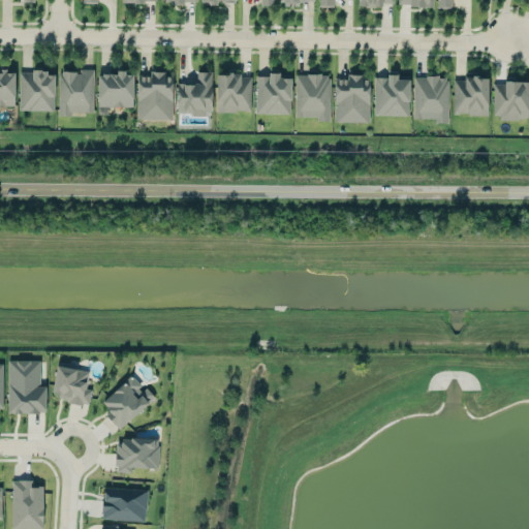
[(93,112),(94,69),(80,68),(80,71),(59,71),(58,115),(70,116),(70,112),(93,112)]
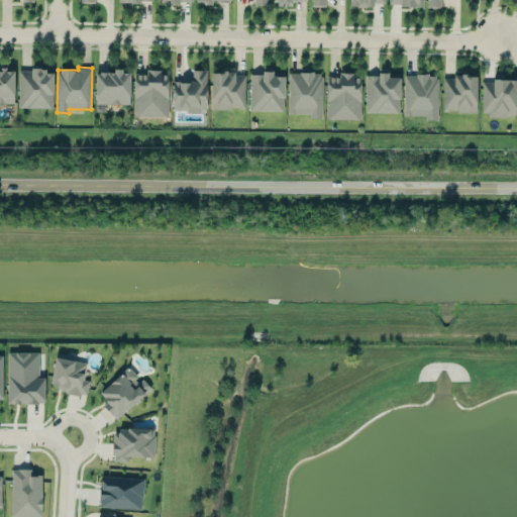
[(53,108),(54,70),(19,69),(18,107),(53,108)]
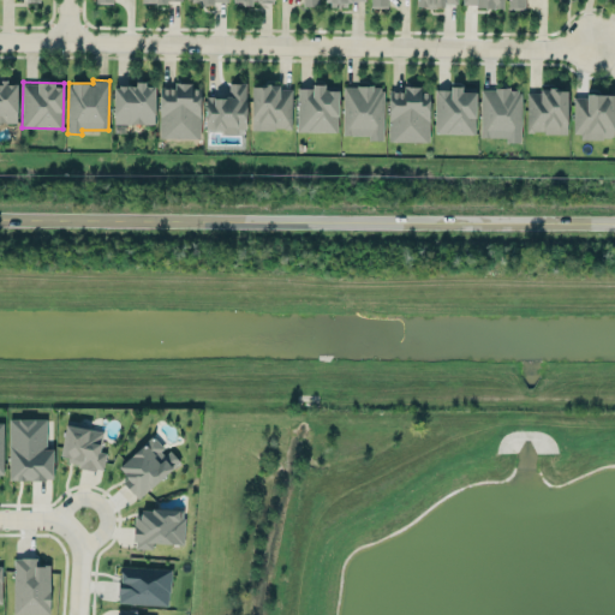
[(0,83),(0,121),(17,123),(17,84),(7,84),(7,83),(0,83)]
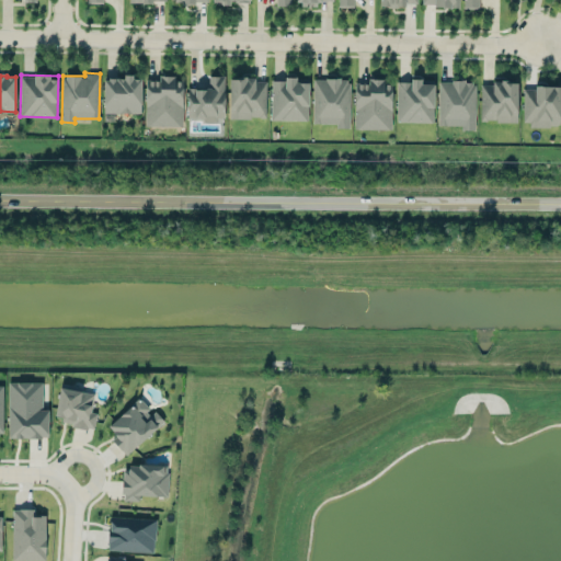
[(187,119),(224,121),(225,76),(209,76),(209,88),(187,88),(187,119)]
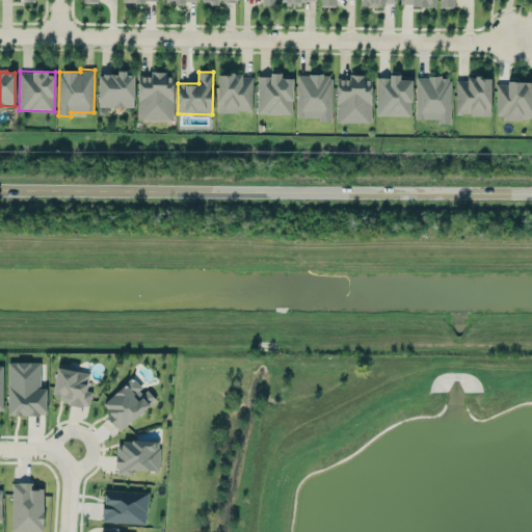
[(133,107),(134,74),(126,74),(126,73),(99,73),(98,107),(133,107)]
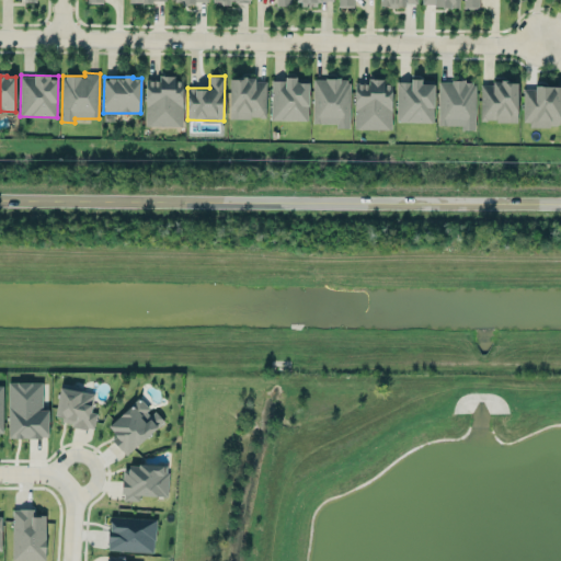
[(146,80),(145,125),(182,126),(183,77),(159,77),(159,80),(146,80)]
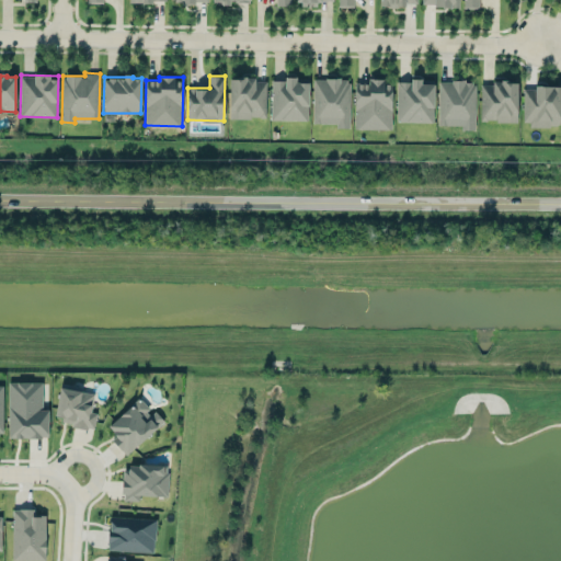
[(309,82),(297,81),(297,77),(285,77),(285,80),(272,80),(271,119),(308,121),(309,82)]
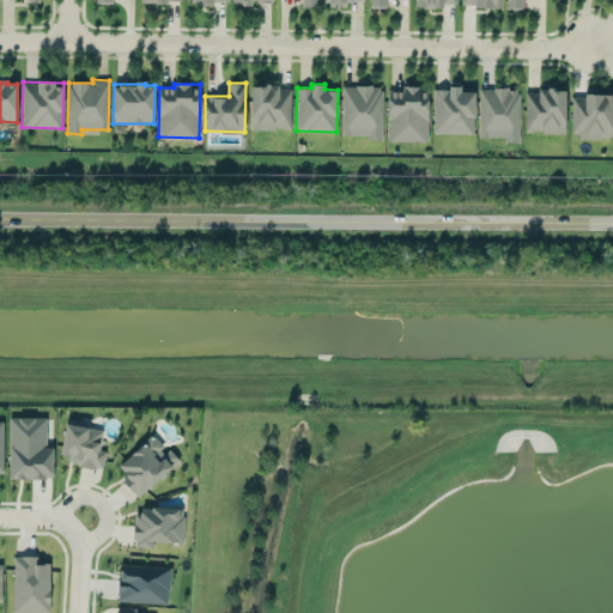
[(291,86),(252,85),(250,128),(290,129),(291,86)]
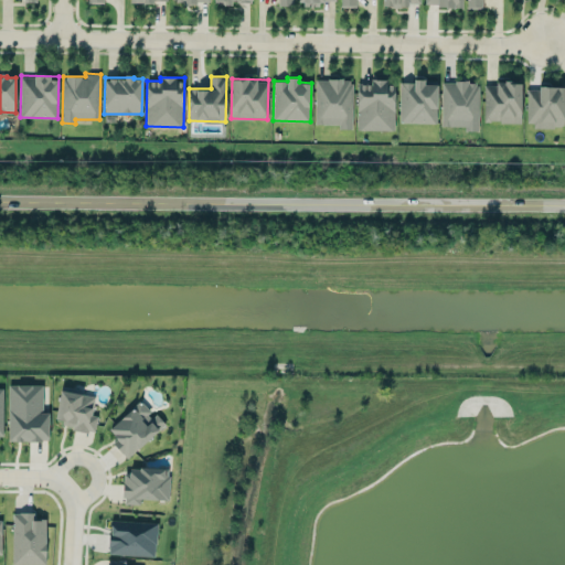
[(316,80),(316,125),(340,125),(340,129),(352,129),(353,80),(316,80)]
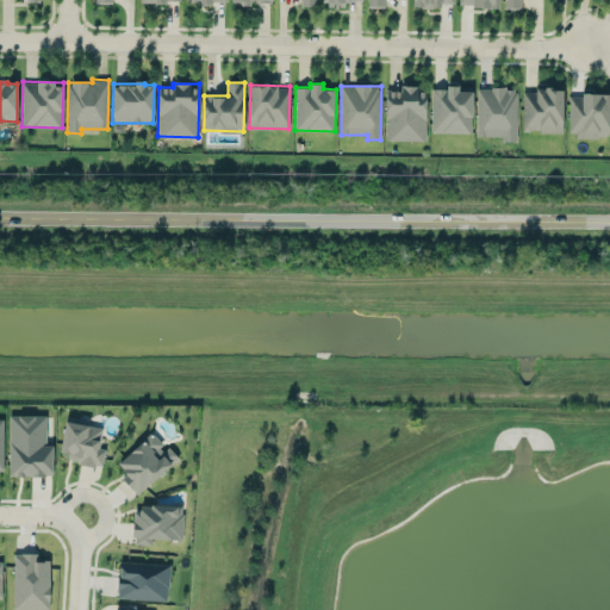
[(385,141),(425,141),(427,87),(402,87),(400,91),(386,91),(385,141)]
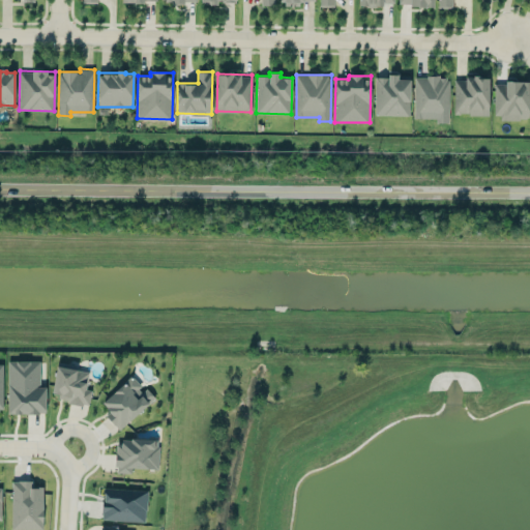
[(410,80),(398,79),(398,76),(376,76),(375,115),(409,116),(410,80)]
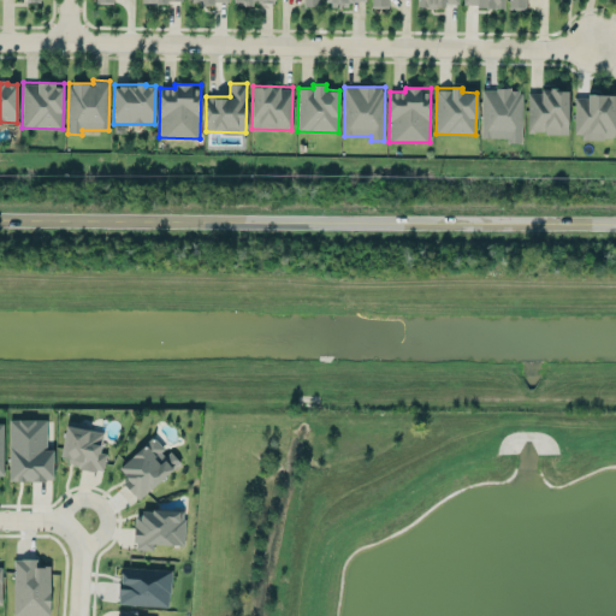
[(481,137),(507,137),(507,142),(521,142),(522,89),(483,88),(481,137)]
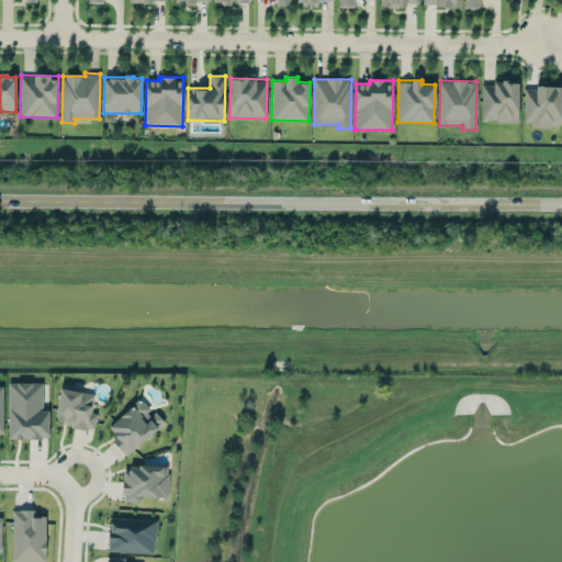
[(518,81),(481,82),(482,123),(518,122),(518,81)]
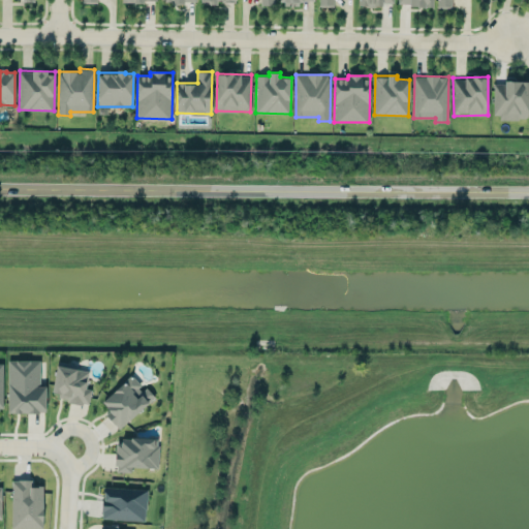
[(493,82),(494,119),(528,118),(528,82),(493,82)]
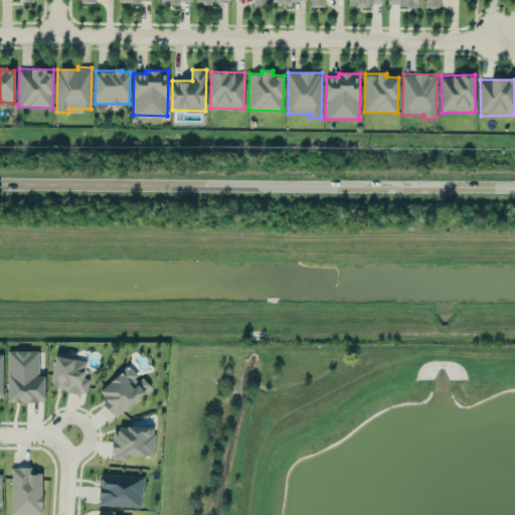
[(8,350),(7,401),(44,401),(44,375),(38,375),(39,350),(8,350)]
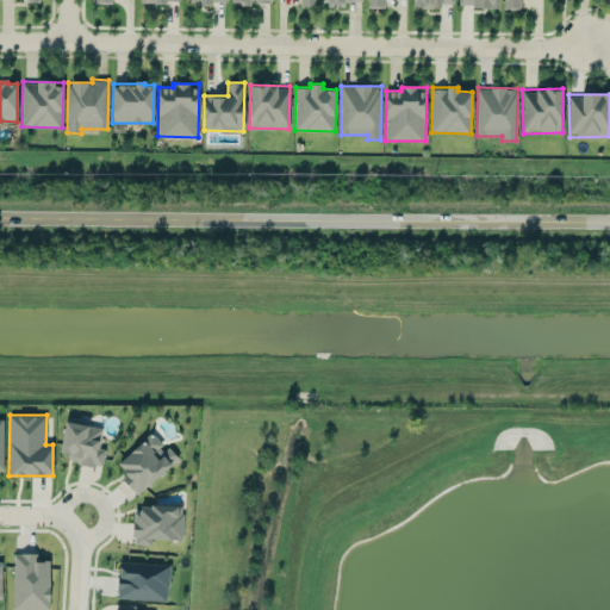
[(103,428),(66,421),(60,452),(68,453),(67,460),(101,467),(105,449),(99,448),(103,428)]
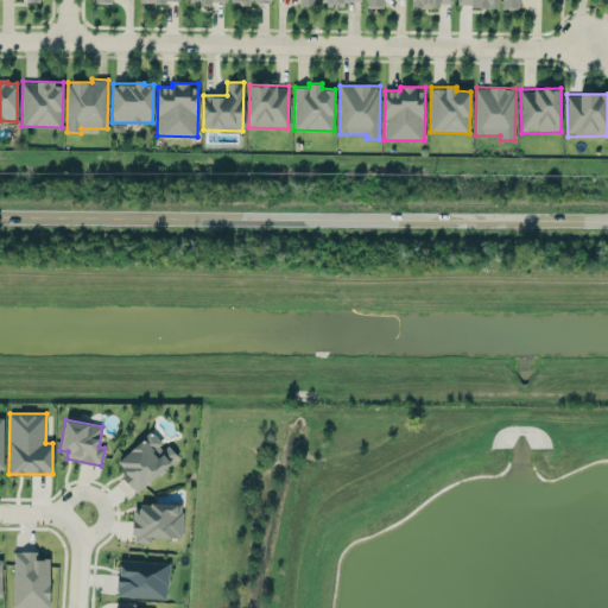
[(116,462),(126,472),(121,476),(137,494),(178,456),(168,445),(165,448),(150,431),(116,462)]
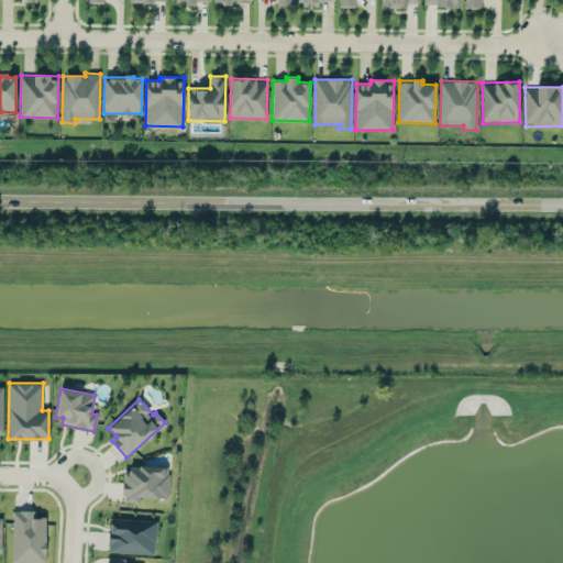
[(169,467),(124,465),(123,503),(140,503),(140,497),(168,498),(169,467)]
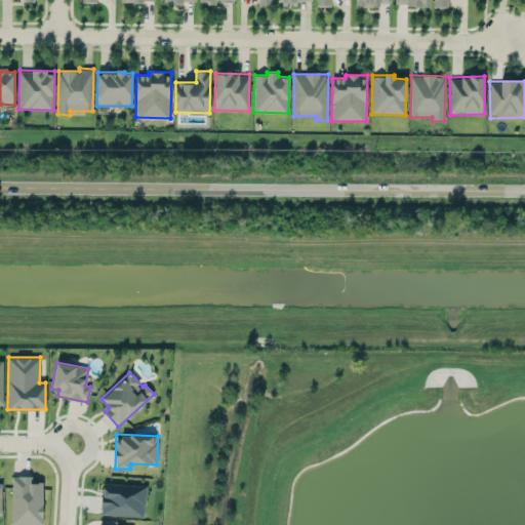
[(42,524),(43,482),(33,482),(33,476),(12,476),(11,524),(42,524)]
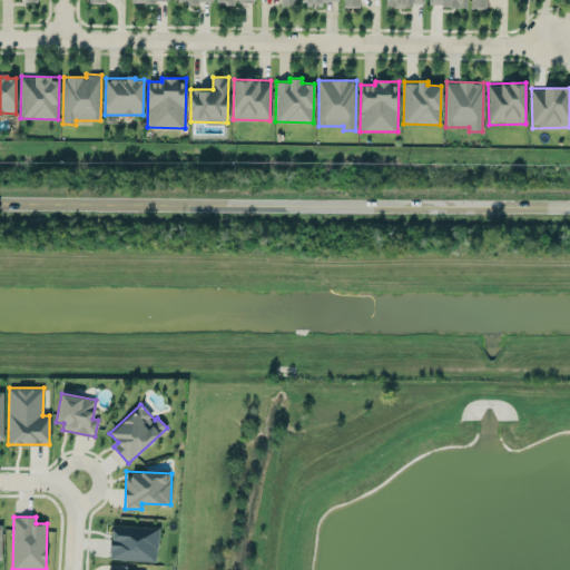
[(158,527),(110,526),(109,559),(157,561),(158,527)]
